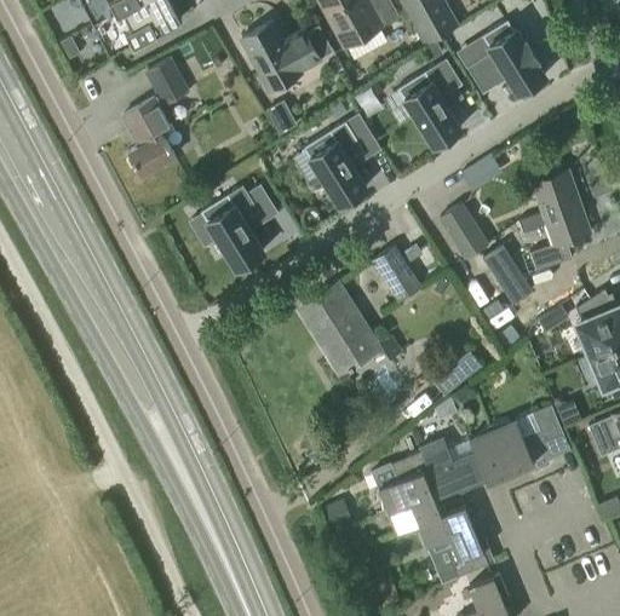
[(115,0),(121,11),(142,0),(115,0)]
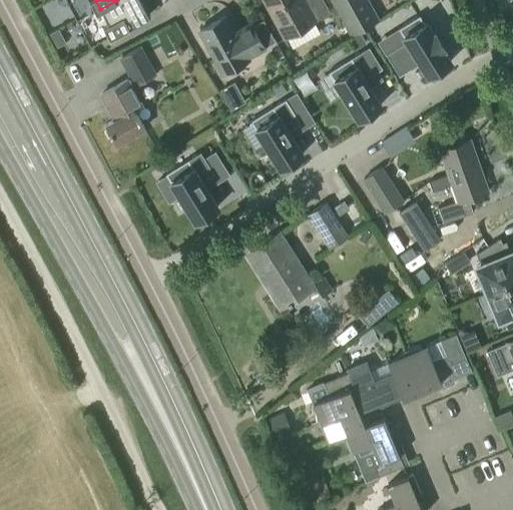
[(148,17),(139,0),(117,0),(100,9),(114,35),(148,17)]
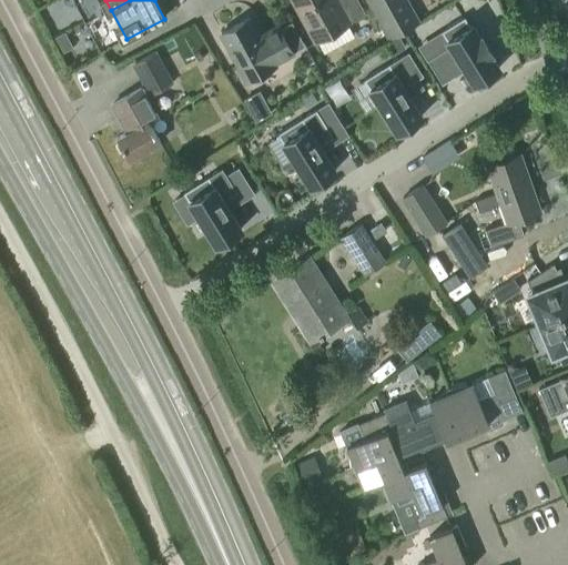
[(346,28),(364,19),(353,0),(290,0),(315,47),(347,30),(346,28)]
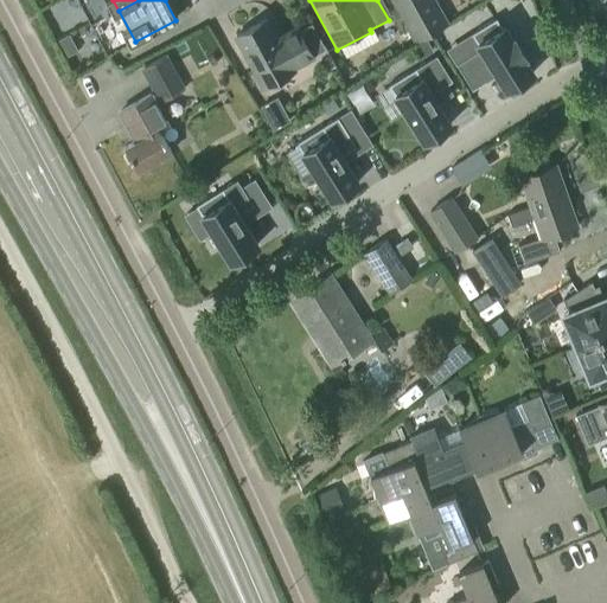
[(389,0),(413,45),(445,29),(429,0),(389,0)]
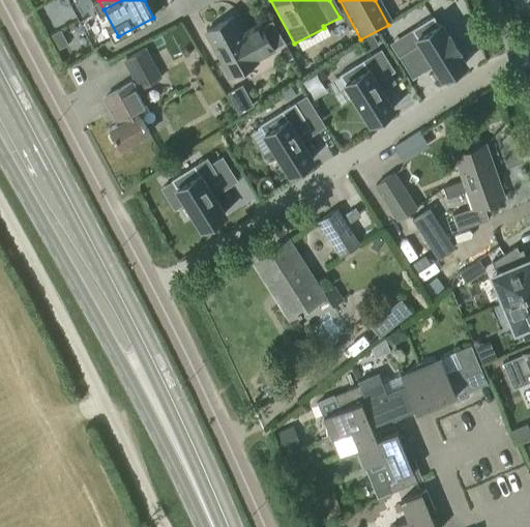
[(254,63),(272,53),(259,29),(241,39),(231,21),(205,35),(229,80),(256,65),(254,63)]
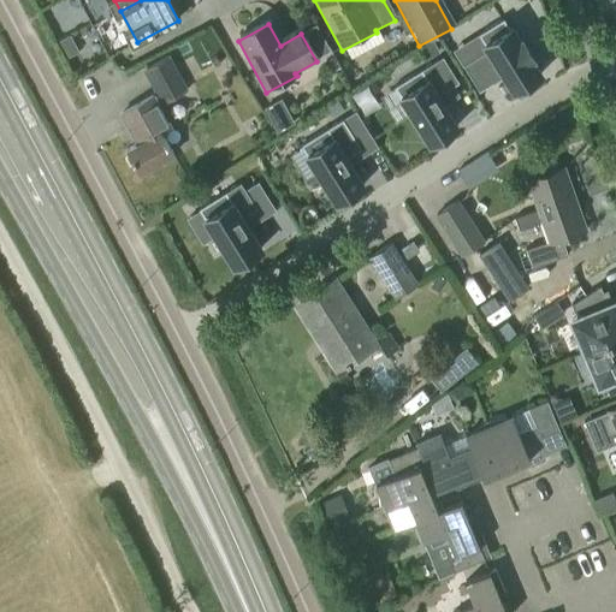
[(517,99),(544,82),(514,34),(513,35),(505,24),(479,41),(490,58),(477,67),(492,93),(508,83),(517,99)]
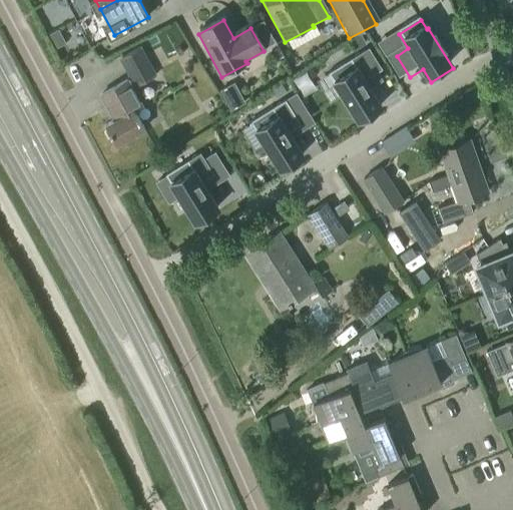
[(56,51),(65,46),(58,33),(49,38),(56,51)]
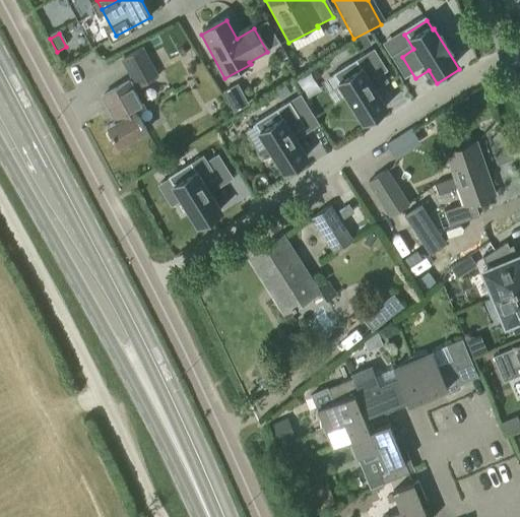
[(159,79),(143,50),(121,62),(137,91),(159,79)]
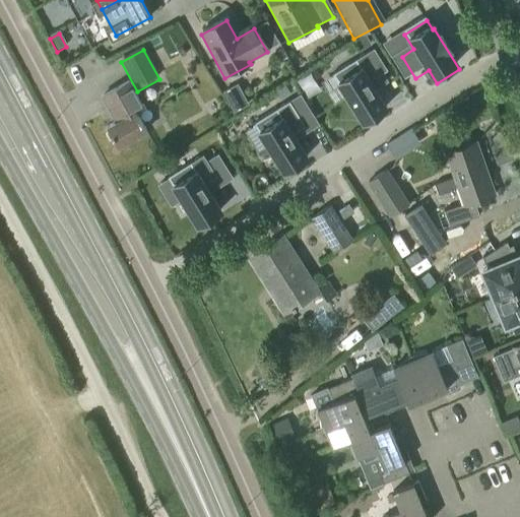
[(366,128),(388,113),(372,84),(383,77),(370,57),(334,78),(366,128)]
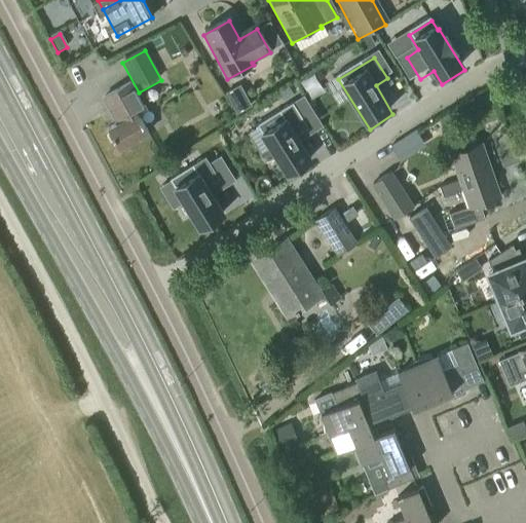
[(133,84),(104,101),(117,126),(108,132),(119,151),(148,135),(139,117),(148,112),(133,84)]
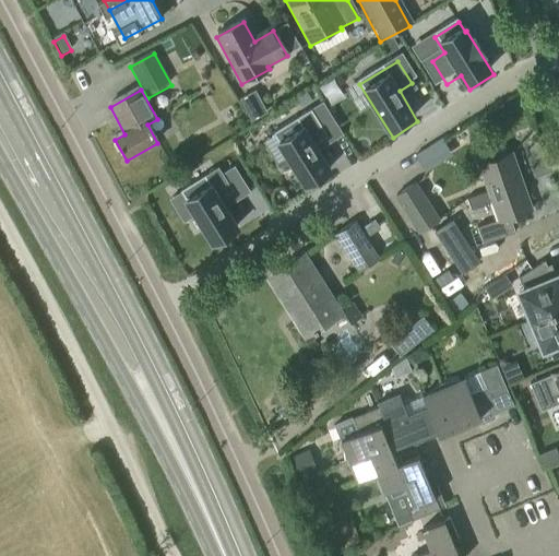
[(307,94),(296,101),(301,108),(311,102),(307,94)]
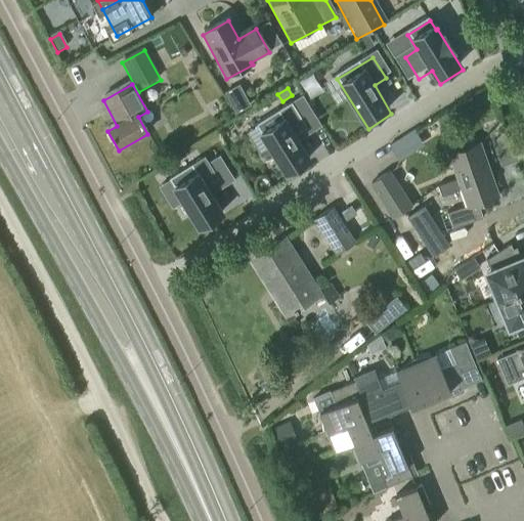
[(229,104),(235,116),(250,107),(246,100),(241,99),(229,104)]
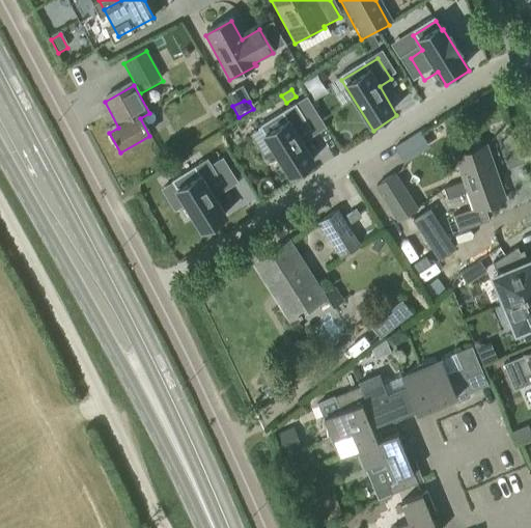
[(294,179),(317,165),(301,136),(312,129),(299,108),(262,130),(294,179)]
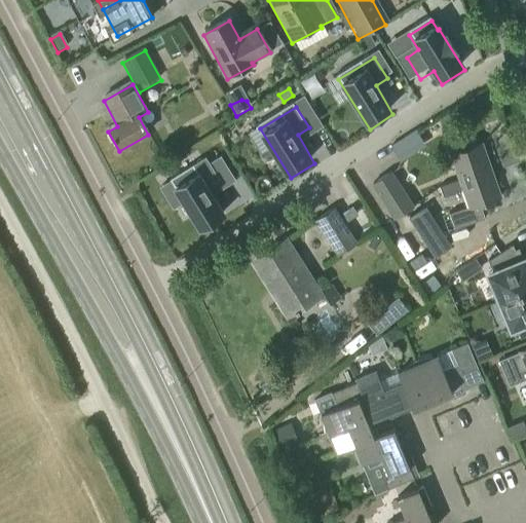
[(416,132),(389,148),(397,158),(422,143),(416,132)]
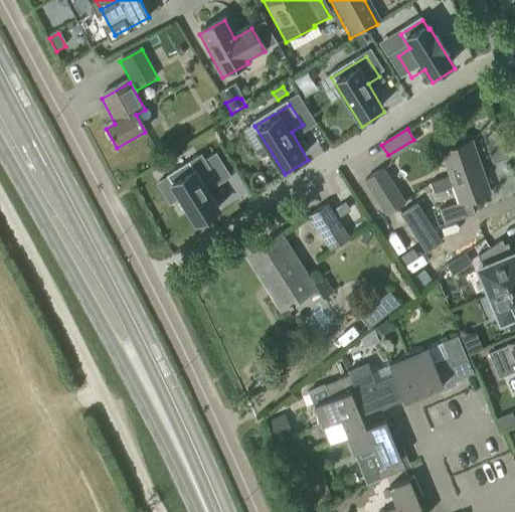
[(484,178),(472,143),(440,154),(449,178),(431,185),(434,195),(453,189),(484,178)]
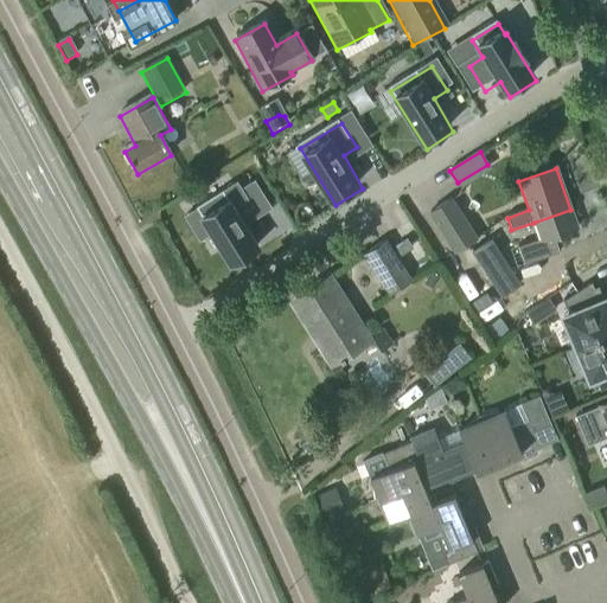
[(235,269),(262,251),(242,218),(255,210),(240,186),(199,211),(235,269)]
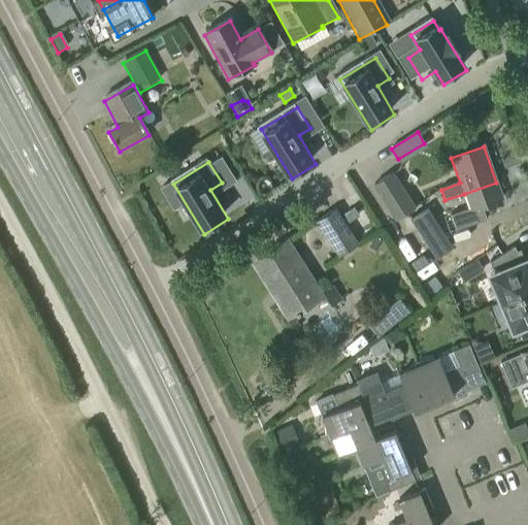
[(373,187),(395,223),(417,210),(395,174),(373,187)]
